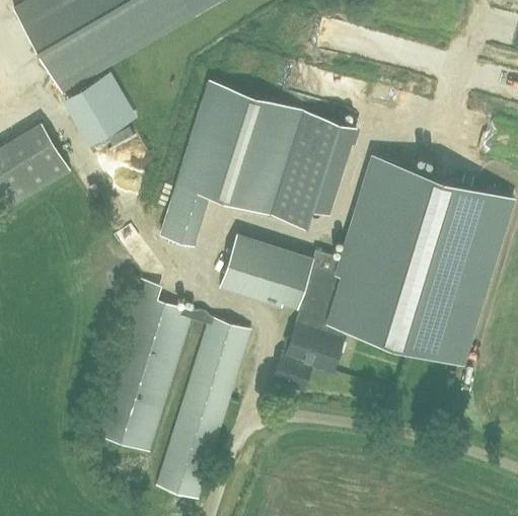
[(223,0),(30,0),(12,11),(60,94),(223,0)]
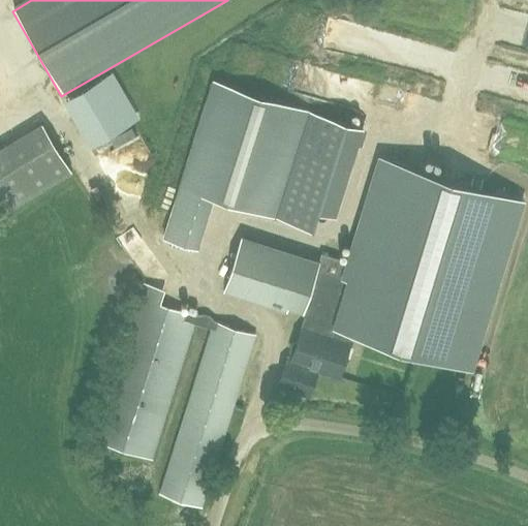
[(211,83),(162,242),(195,251),(211,199),(308,228),(313,210),(331,215),(356,127),(211,83)]
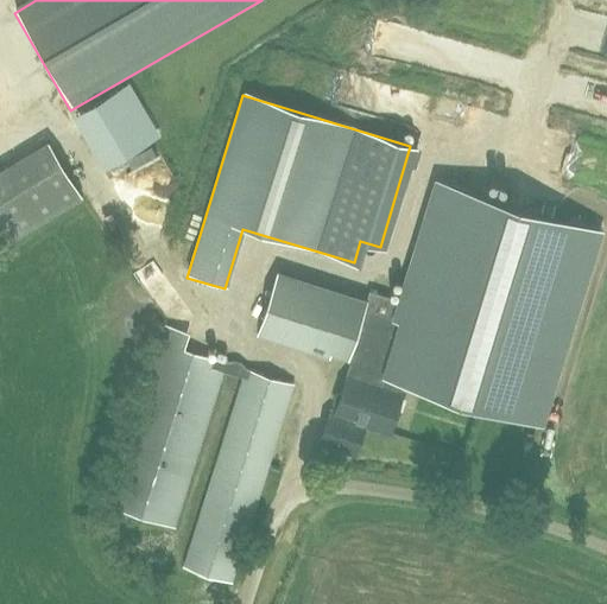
[(136,165),(168,151),(155,121),(122,135),(136,165)]
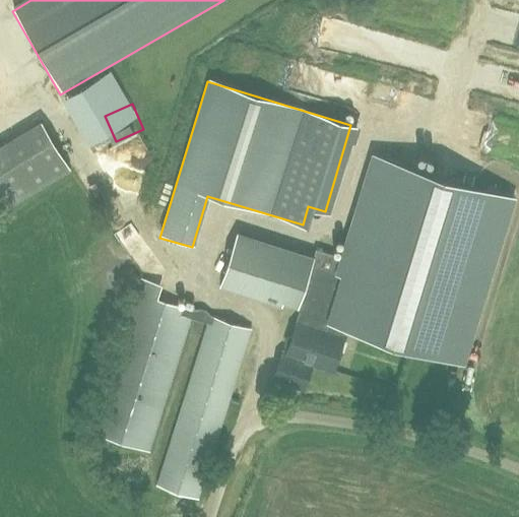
[(0,211),(67,172),(40,126),(0,148),(0,211)]
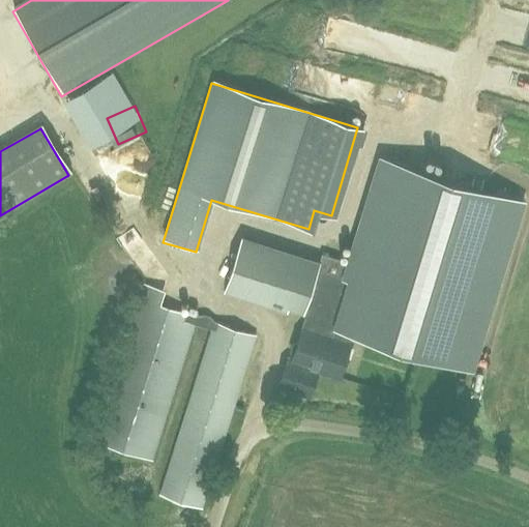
[(239,243),(223,295),(286,315),(289,308),(303,312),(301,318),(304,319),(323,324),(319,335),(301,330),(291,362),(287,361),(278,388),(311,398),(319,373),(341,380),(351,346),(343,344),(347,332),(429,357),(474,372),(525,205),(480,191),(381,159),(349,264),(321,256),(317,268),(239,243)]
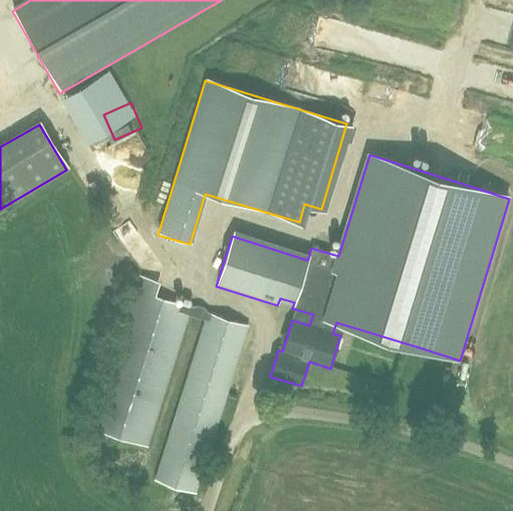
[(133,224),(117,234),(149,278),(164,267),(133,224)]
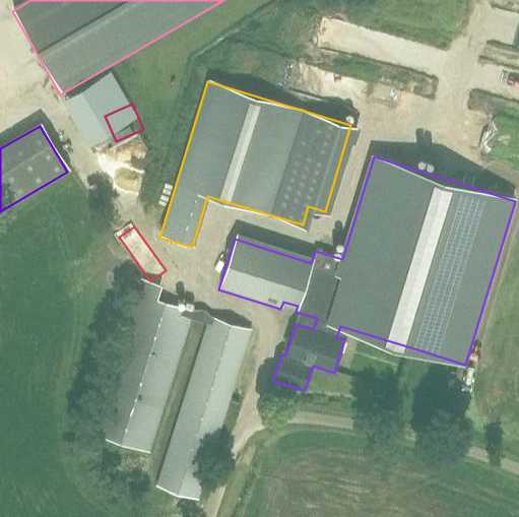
[(190,321),(207,326),(156,489),(196,502),(250,331),(209,319),(204,313),(200,312),(192,313),(157,302),(160,288),(141,282),(92,437),(147,454),(190,321)]
